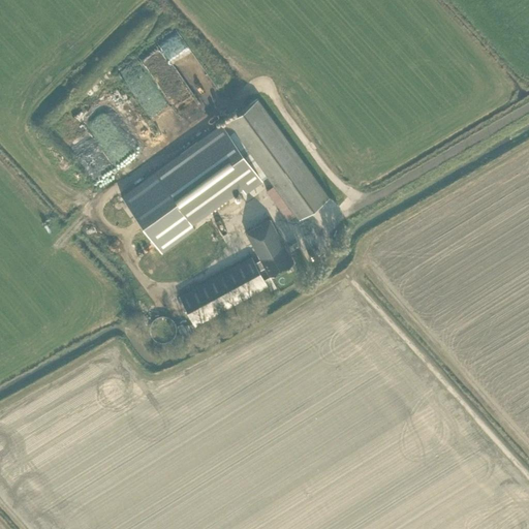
[(141,101),(155,122),(177,107),(184,119),(191,115),(183,102),(184,100),(193,106),(188,98),(191,94),(170,62),(161,56),(158,58),(156,56),(150,51),(142,56),(155,78),(157,80),(160,84),(157,86),(144,64),(141,67),(129,83),(132,88),(139,93),(145,96),(141,101)]
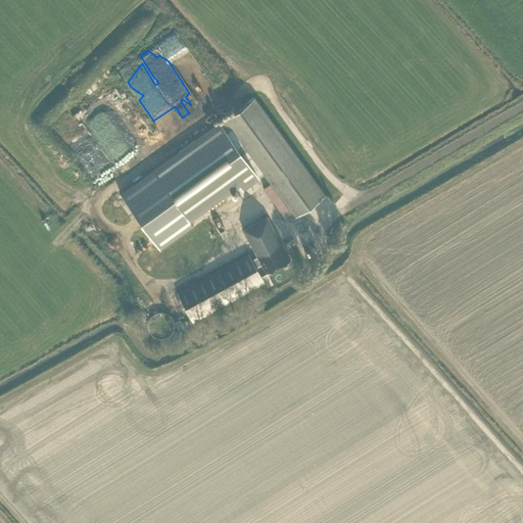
[(294,217),(325,194),(254,96),(224,119),(294,217)]
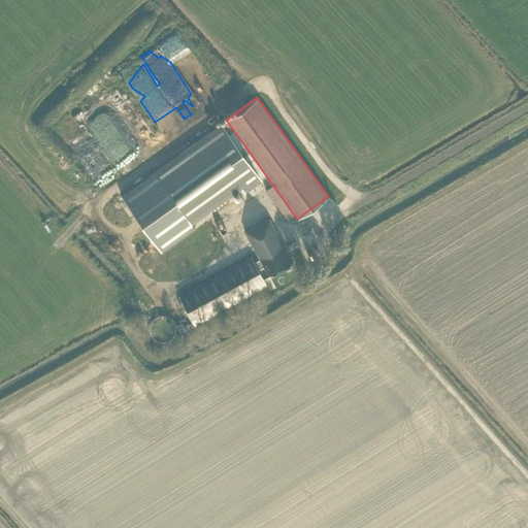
[(154,172),(190,222),(238,187),(242,193),(259,179),(221,124),(154,172)]
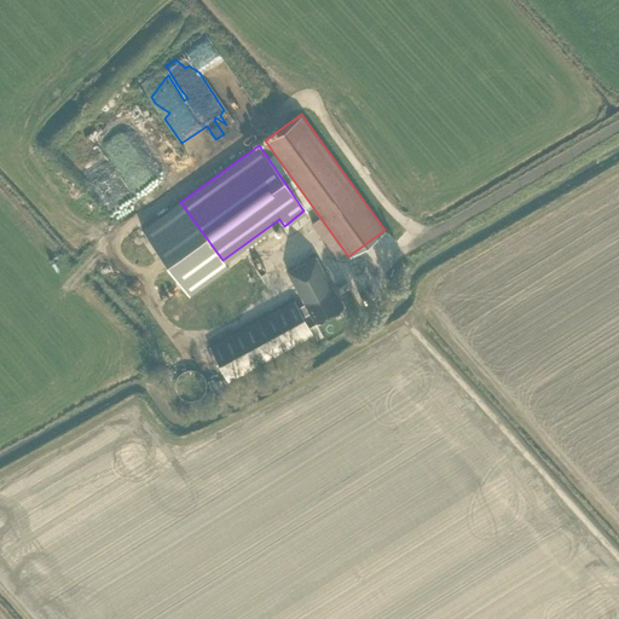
[(336,299),(333,290),(334,290),(316,256),(287,272),(305,304),(299,307),(294,299),(208,346),(227,381),(313,334),(304,317),(310,313),(316,323),(343,308),(337,298),(336,299)]
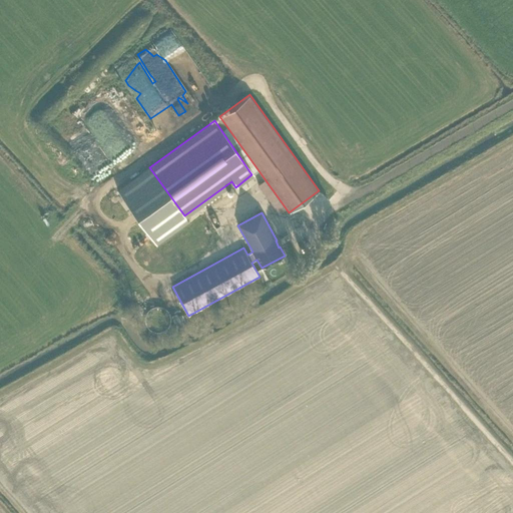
[(177,317),(175,314),(171,316),(176,327),(185,323),(181,315),(177,317)]
